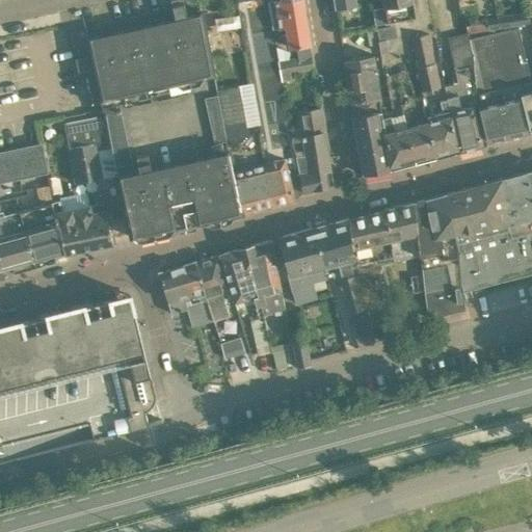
[(92,102),(100,100),(117,96),(118,102),(125,101),(124,95),(213,74),(210,57),(207,43),(206,36),(206,35),(201,10),(185,14),(182,0),(170,0),(176,24),(87,43),(90,55),(75,58),(78,71),(85,70),(92,102)]
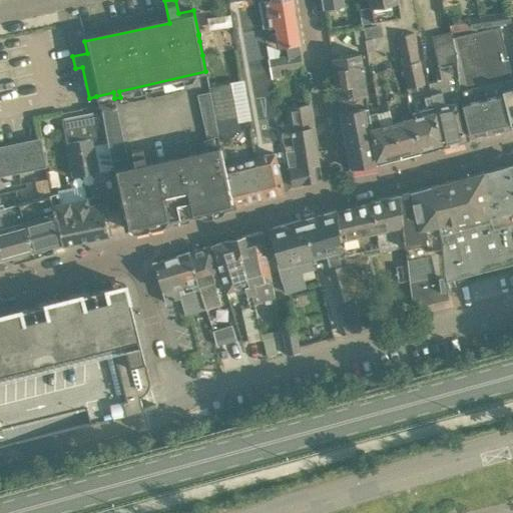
[(226,0),(249,128),(249,127),(255,157),(253,158),(262,197),(284,191),(282,185),(274,153),(272,147),(284,145),(282,134),(278,110),(273,78),(270,59),(267,49),(264,28),(262,15),(259,1),(259,0),(226,0)]
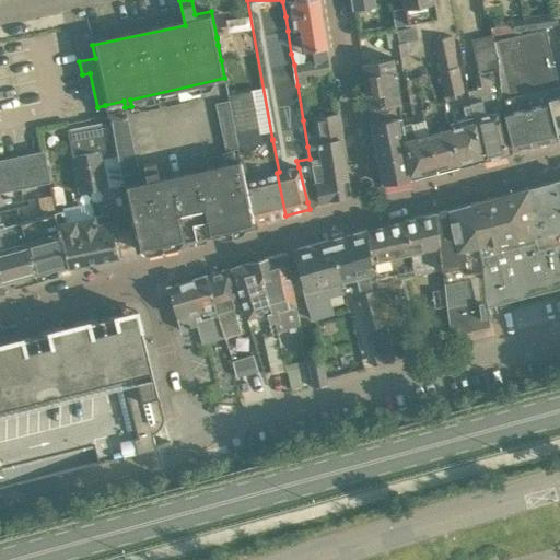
[(289,0),(282,1),(286,16),(319,10),(317,0),(289,0)]
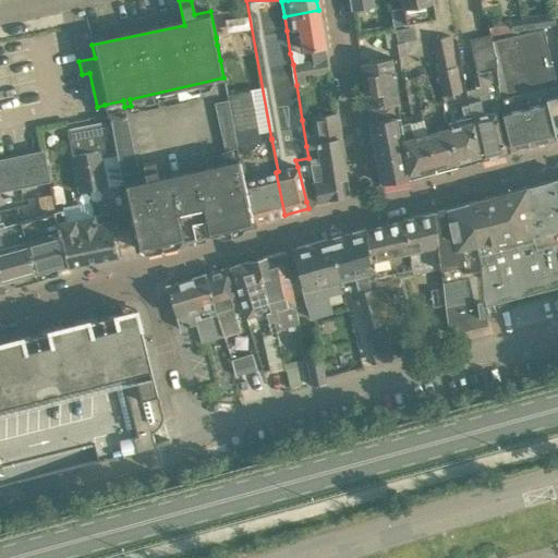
[(401,0),(402,8),(405,24),(436,17),(432,0),(401,0)]
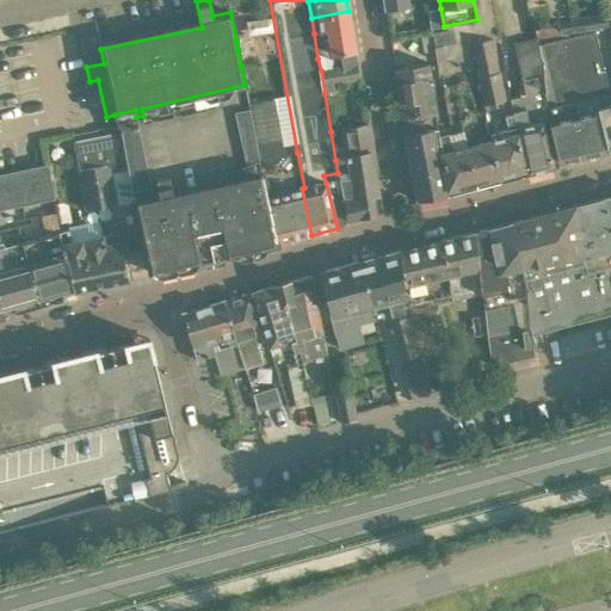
[(444,26),(440,8),(427,11),(431,29),(444,26)]
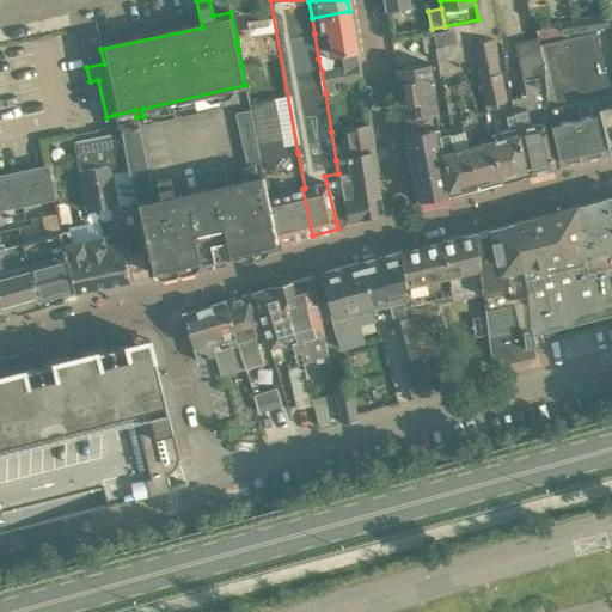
[(357,60),(349,11),(312,18),(314,34),(329,31),(332,54),(341,54),(343,68),(357,66),(357,60)]
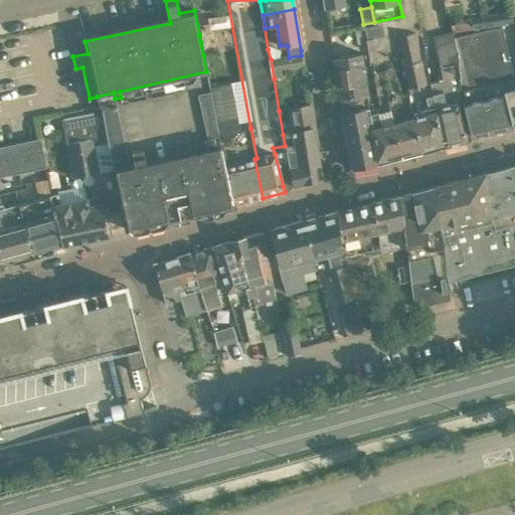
[(511,10),(471,18),(473,29),(513,20),(511,10)]
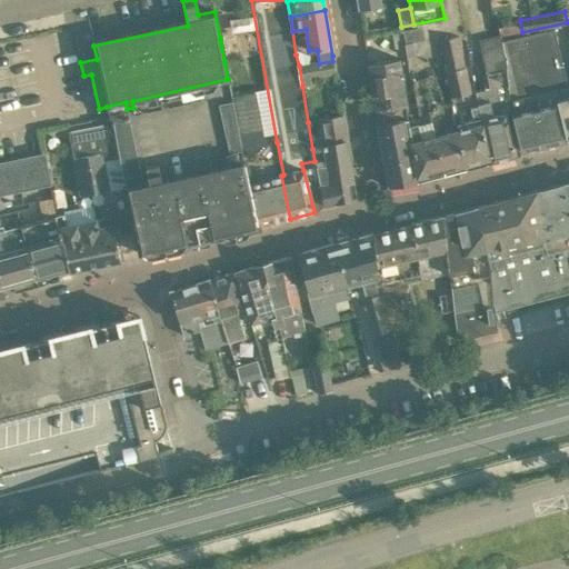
[(558,99),(568,96),(568,95),(553,30),(501,42),(507,69),(510,107),(510,109),(520,152),(568,141),(558,99)]
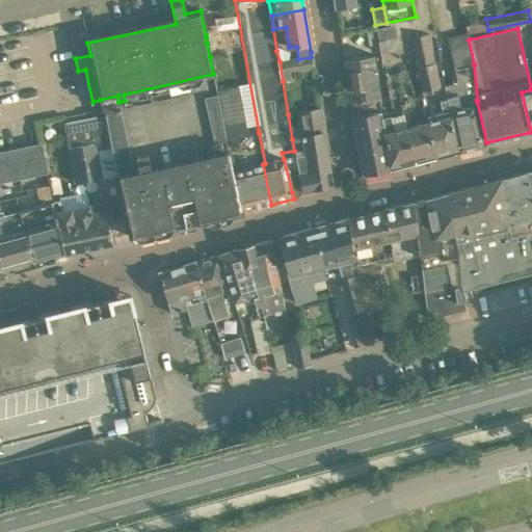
[(366,32),(369,48),(378,47),(375,30),(366,32)]
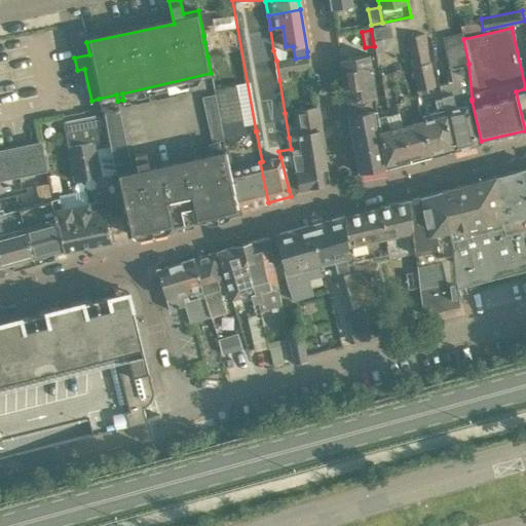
[(477,145),(466,102),(472,101),(472,99),(468,64),(463,39),(461,32),(442,37),(452,81),(439,84),(440,87),(443,99),(452,150),(477,145)]
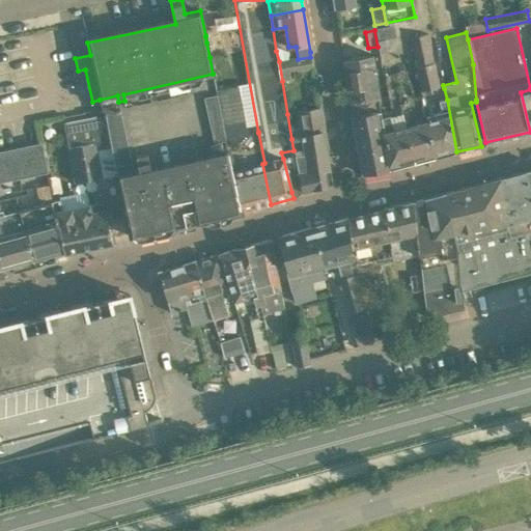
[(411,37),(417,66),(434,63),(426,33),(411,37)]
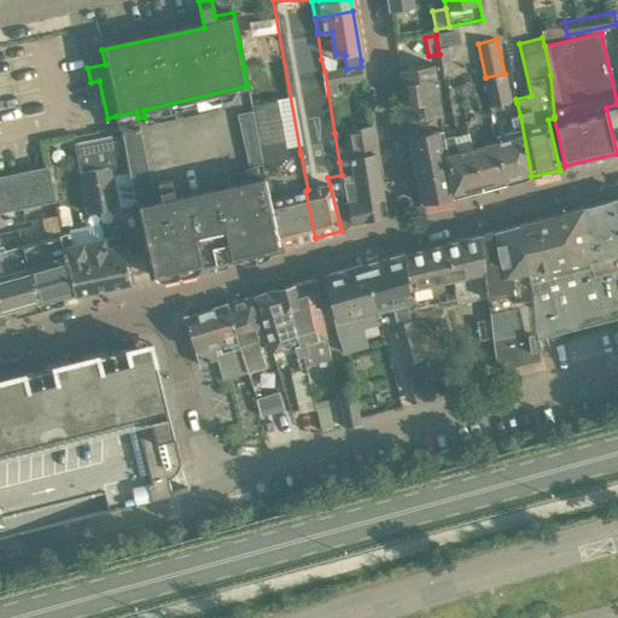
[(452,60),(449,47),(439,50),(442,63),(452,60)]
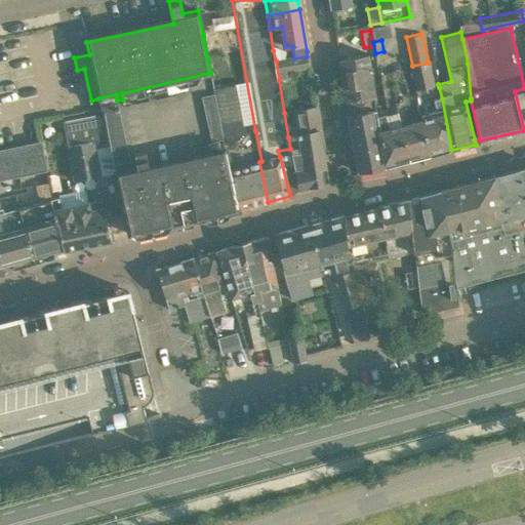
[(346,101),(347,101),(373,95),(373,96),(375,95),(368,54),(339,58),(346,101)]
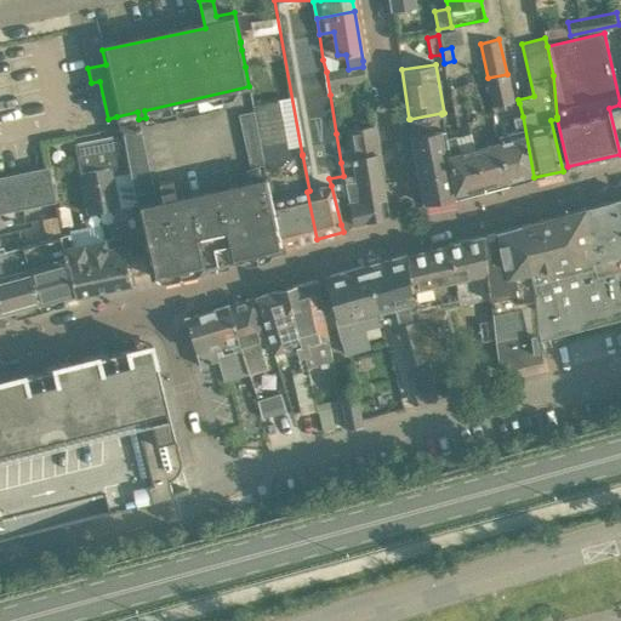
[(326,72),(330,95),(341,93),(340,85),(365,81),(363,67),(348,69),(326,72)]
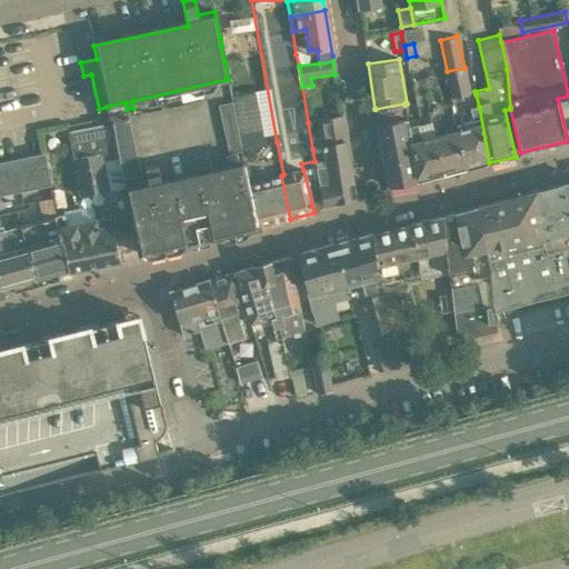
[(465,68),(447,71),(451,97),(470,92),(465,68)]
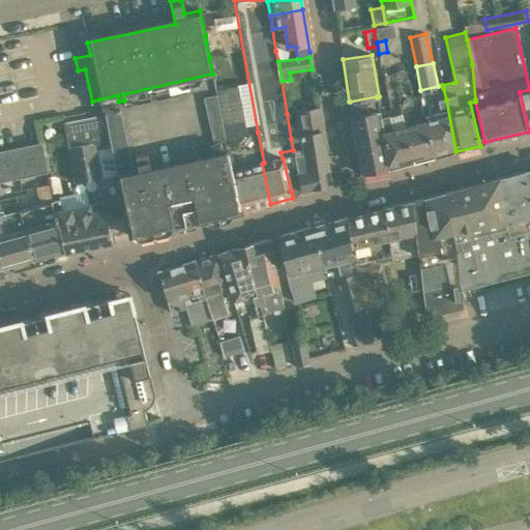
[(389,111),(380,112),(389,167),(390,169),(434,157),(424,104),(421,94),(420,94),(412,96),(408,84),(405,70),(383,76),(385,90),(389,111)]
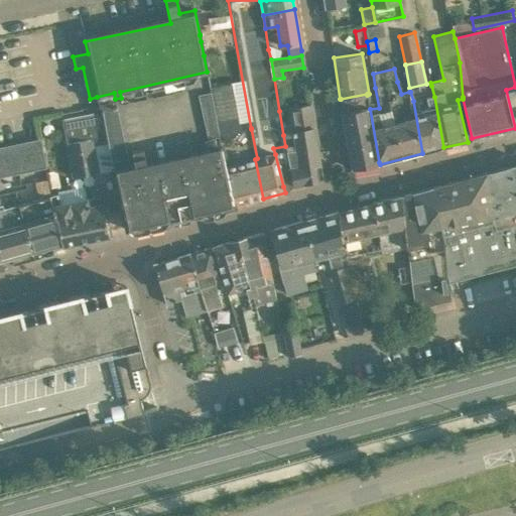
[(232,84),(210,87),(211,93),(219,132),(231,131),(239,122),(232,84)]
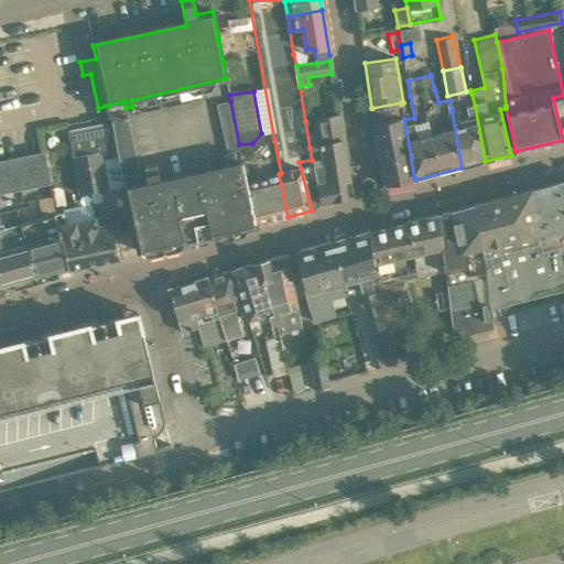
[(451,105),(452,110),(462,167),(485,161),(475,106),(472,94),(466,95),(467,101),(451,105)]
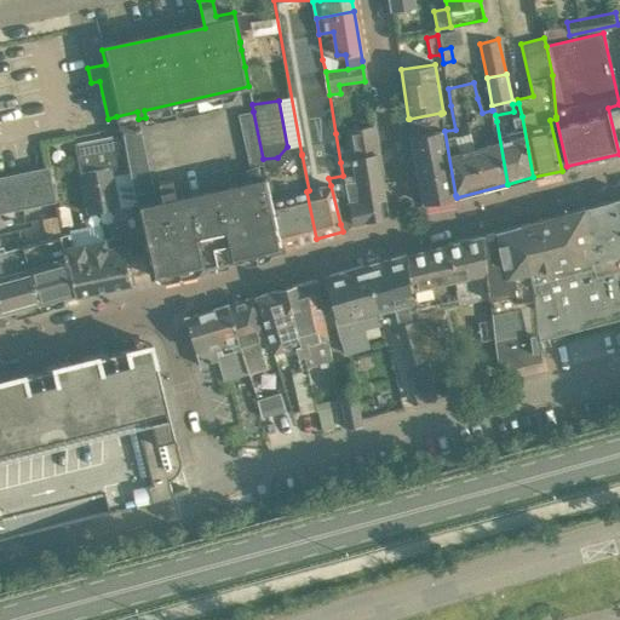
[(263,159),(253,112),(236,115),(247,168),(264,165),(263,159)]
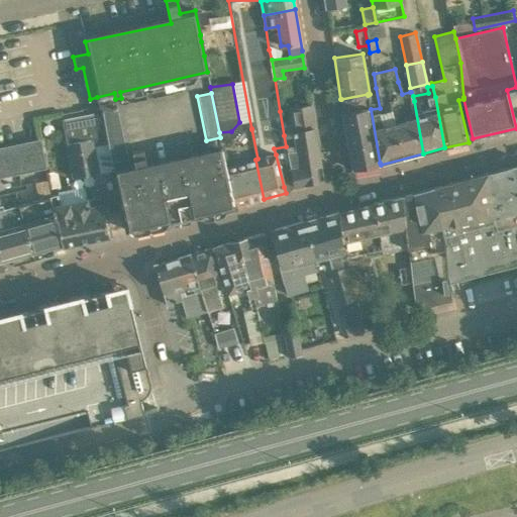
[(380,163),(371,109),(368,95),(341,99),(340,99),(342,112),(353,169),(380,163)]
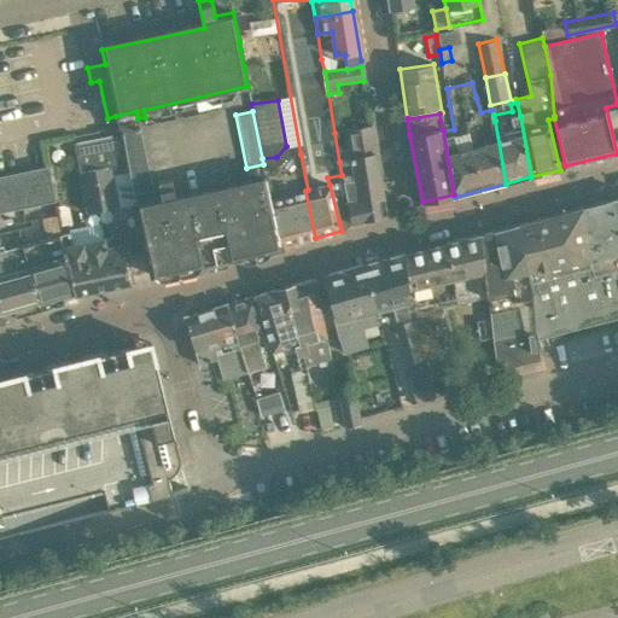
[(383,197),(371,127),(349,130),(350,140),(342,141),(344,161),(339,162),(342,175),(351,222),(383,216),(382,208),(384,207),(382,197),(383,197)]
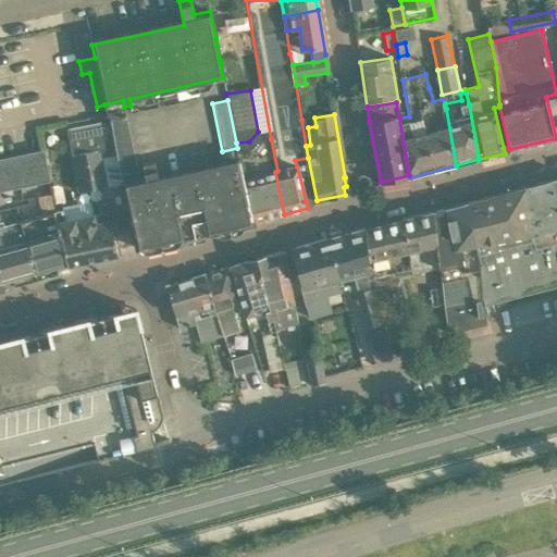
[(100,148),(115,146),(110,122),(67,131),(72,155),(75,153),(100,148)]
